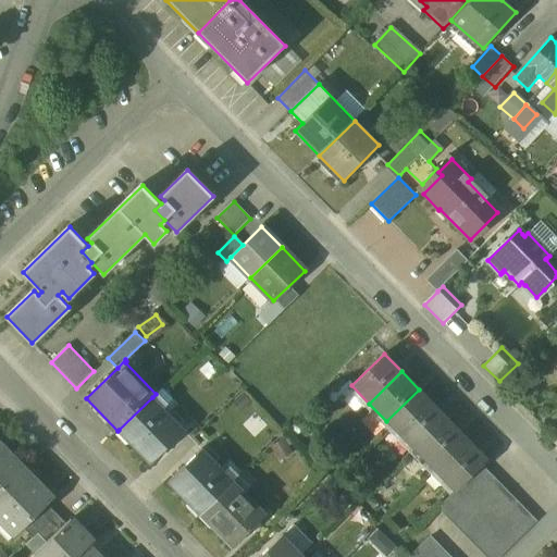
[(404,440),(436,408),(419,390),(386,421),(404,440)]
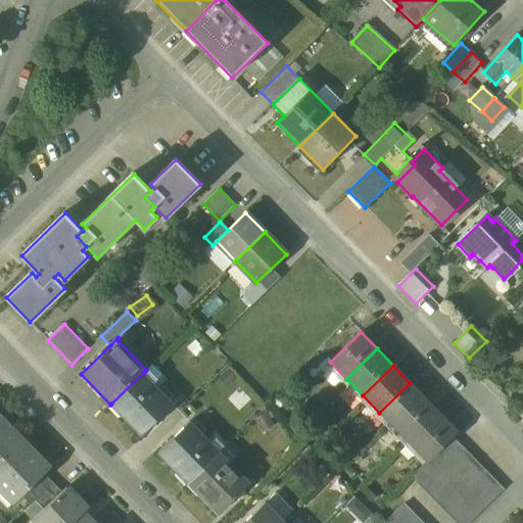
[(174,403),(143,373),(111,403),(141,434),(174,403)]
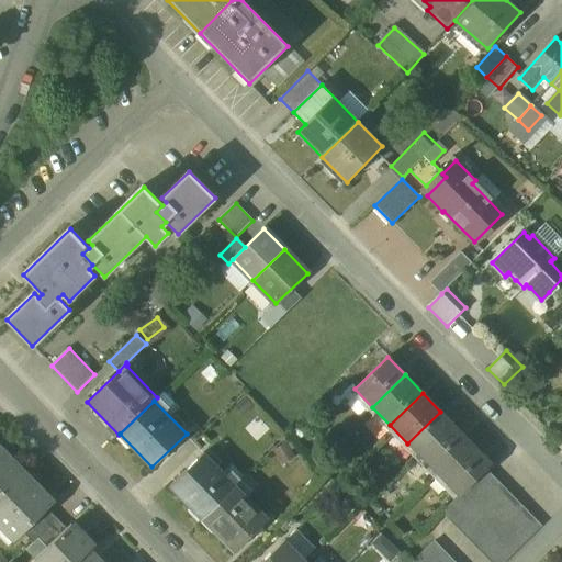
[(440,412),(407,444),(433,470),(467,437),(440,412)]
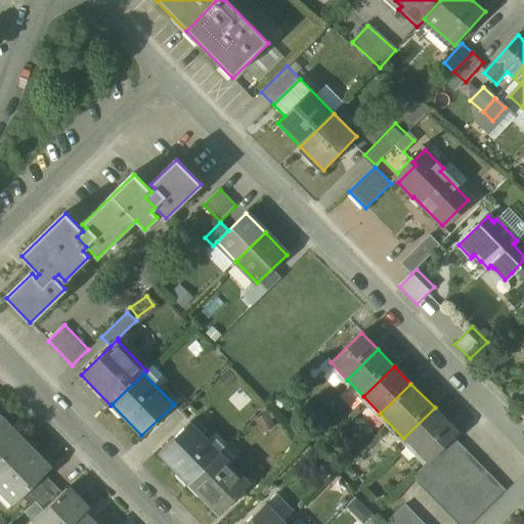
[(435,407),(403,438),(428,463),(450,440),(459,432),(435,407)]
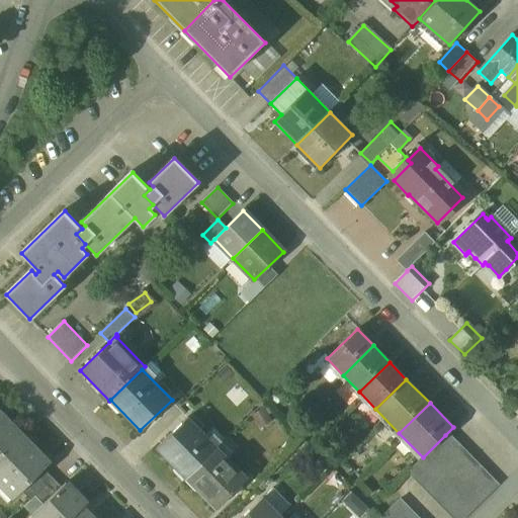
[(0,432),(9,424),(0,414),(0,432)]
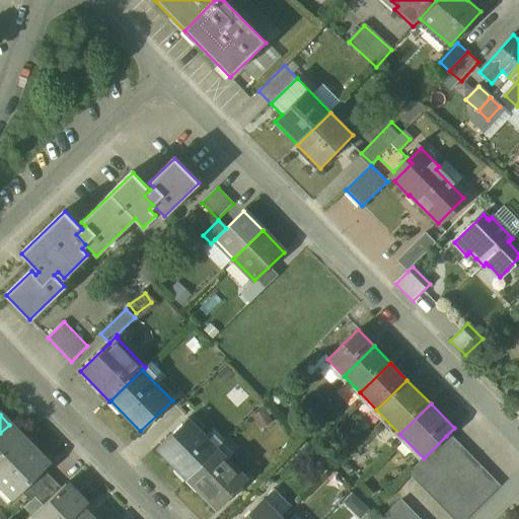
[(219,449),(190,419),(158,449),(188,479),(219,449)]
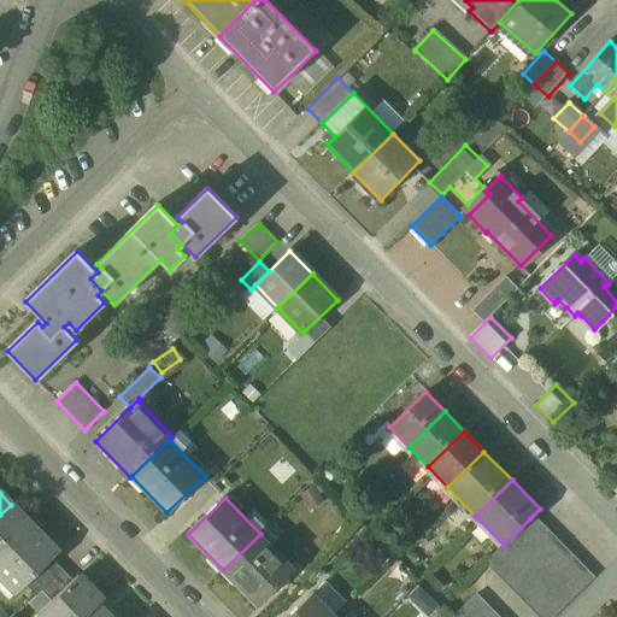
[(11,505),(0,515),(0,563),(35,529),(11,505)]
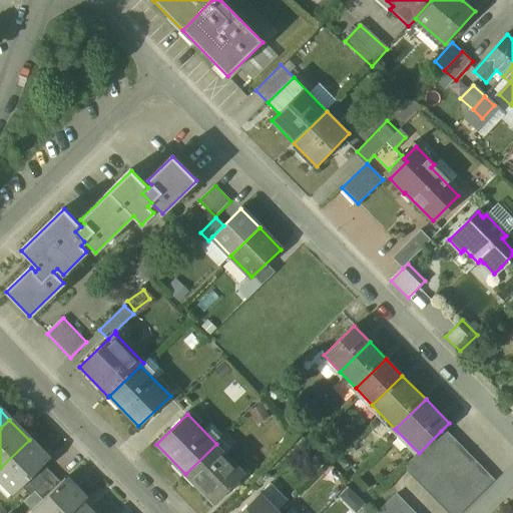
[(419,453),(406,465),(416,476),(433,458),(451,441),(441,431),(419,453)]
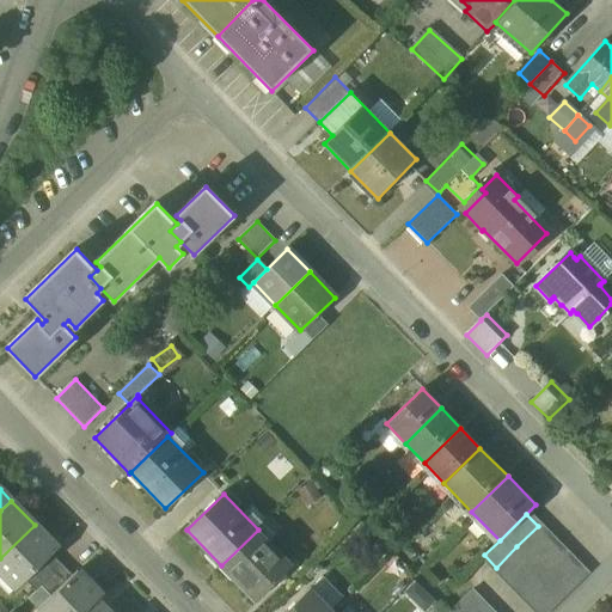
[(35,525),(0,558),(0,563),(20,585),(25,581),(51,555),(57,549),(35,525)]
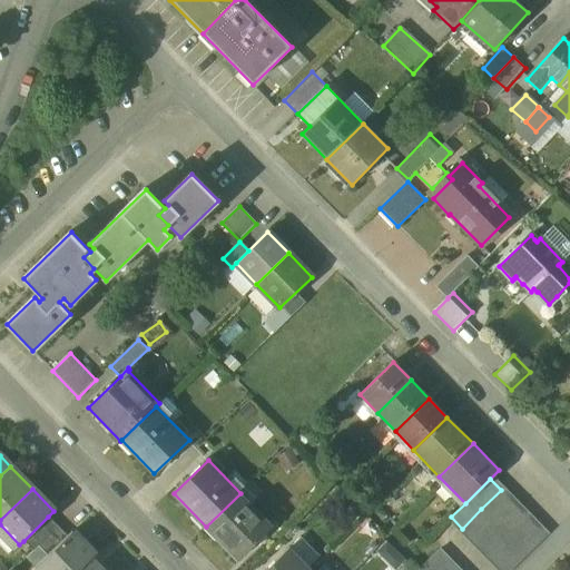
[(538,527),(501,490),(481,509),(518,547),(538,527)]
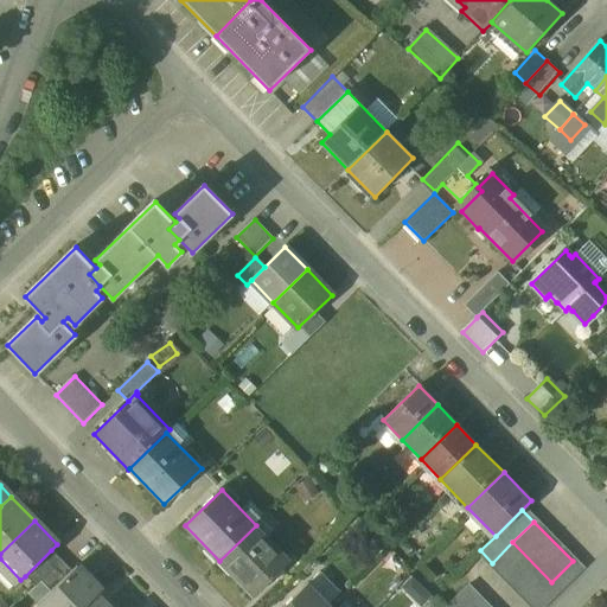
[(256,525),(219,561),(254,596),(291,561),(256,525)]
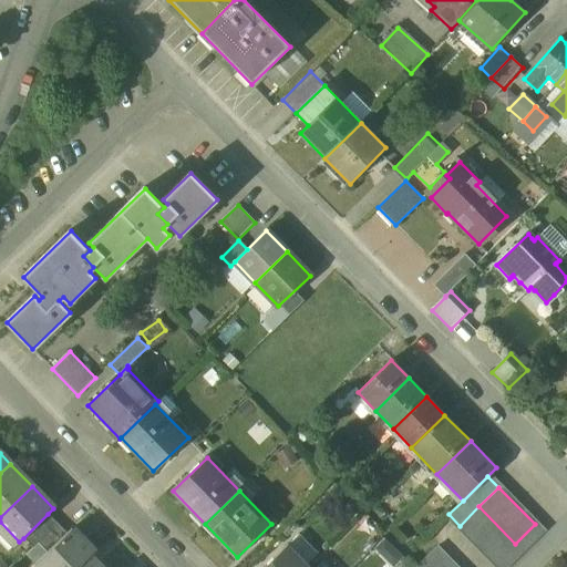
[(515,544),(478,506),(460,526),(500,566),(509,566),(524,553),(515,544)]
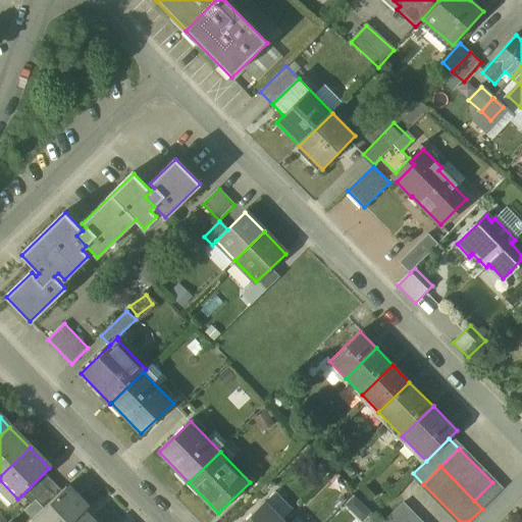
[(44,473),(21,496),(31,505),(35,500),(53,482),(44,473)]
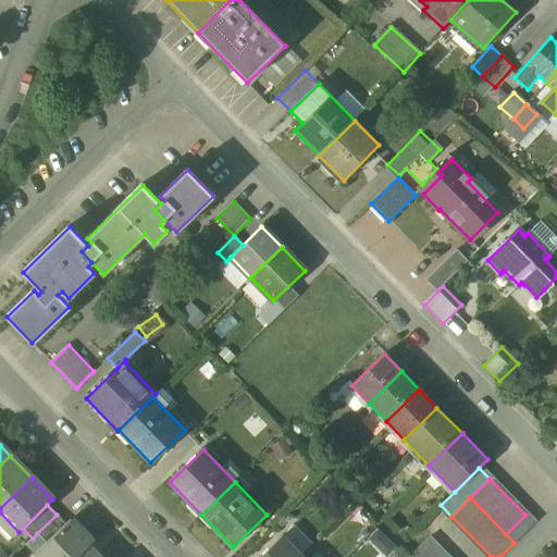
[(57,515),(37,533),(47,544),(66,524),(57,515)]
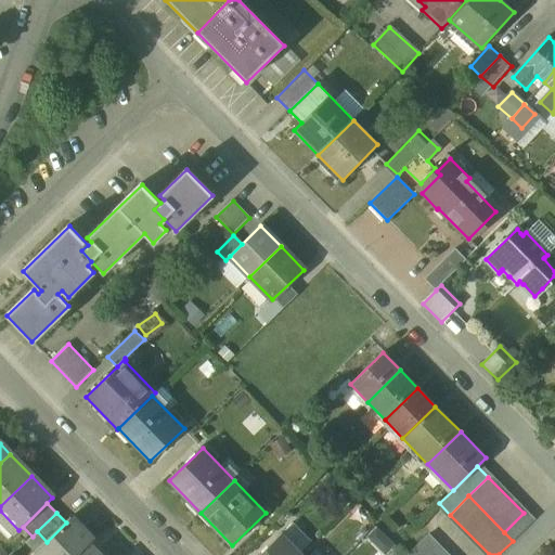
[(524,513),(504,532),(513,541),(532,523),(524,513)]
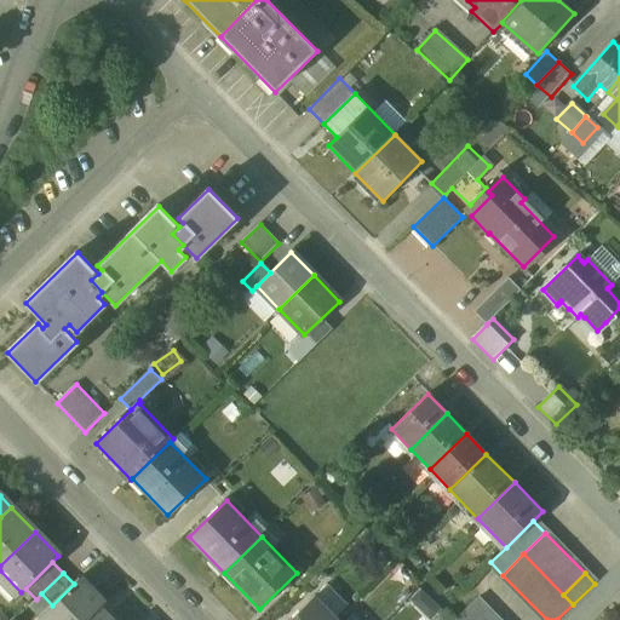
[(52,606),(40,618),(41,619),(85,619),(98,609),(103,603),(79,579),(74,584),(52,606)]
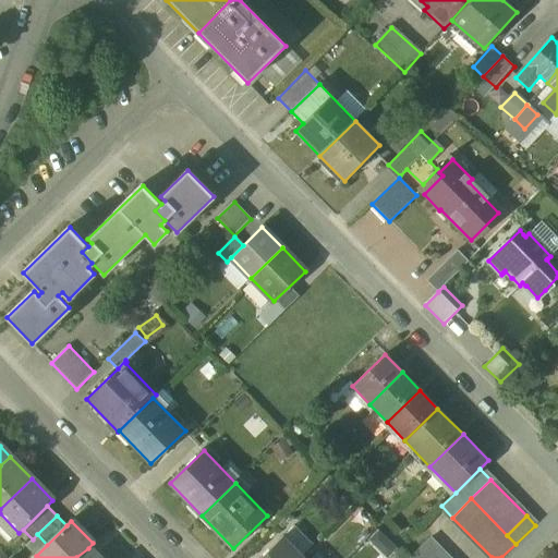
[(283,535),(259,557),(304,557),(305,557),(283,535)]
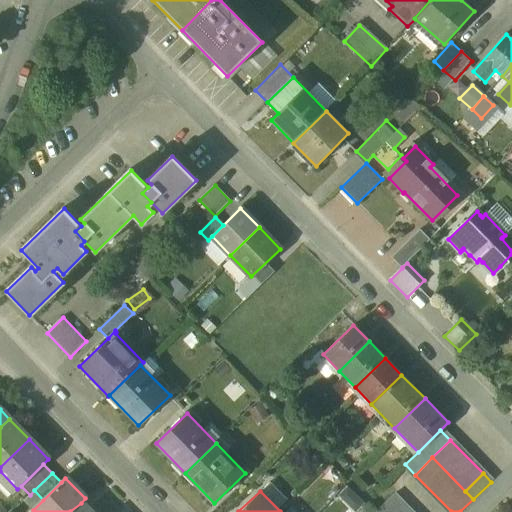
[(413,511),(395,494),(377,511),(378,511),(413,511)]
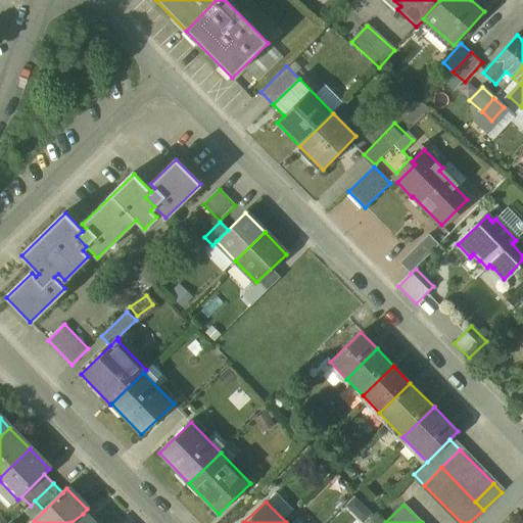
[(72,522),(91,522),(83,514),(72,522)]
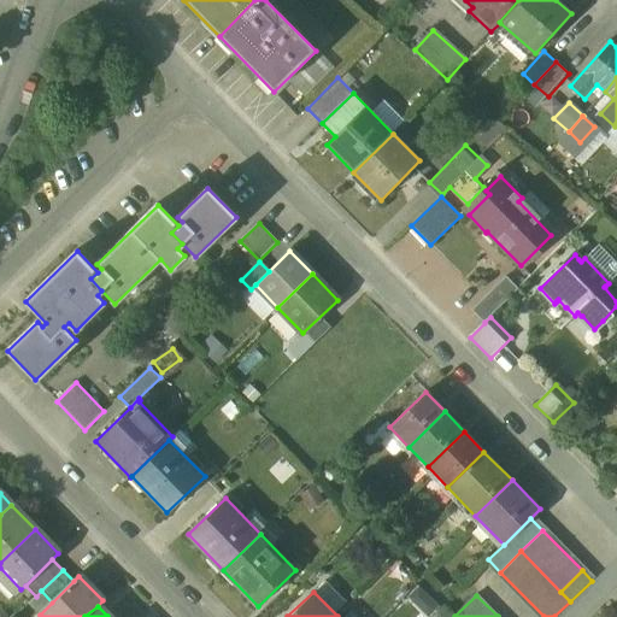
[(445,606),(433,616),(453,616),(454,616),(445,606)]
